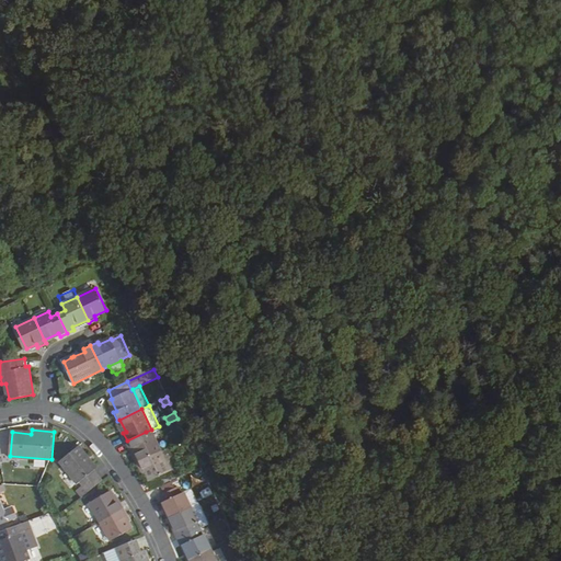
[(146,432),(127,441),(130,448),(133,447),(139,460),(161,450),(155,437),(151,430),(146,432)]
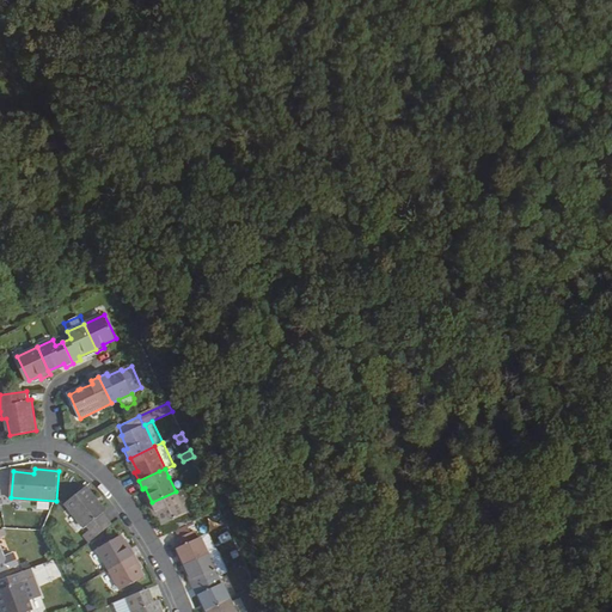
[(89,532),(95,539),(112,525),(104,514),(108,512),(87,487),(66,503),(86,528),(89,525),(92,530),(89,532)]
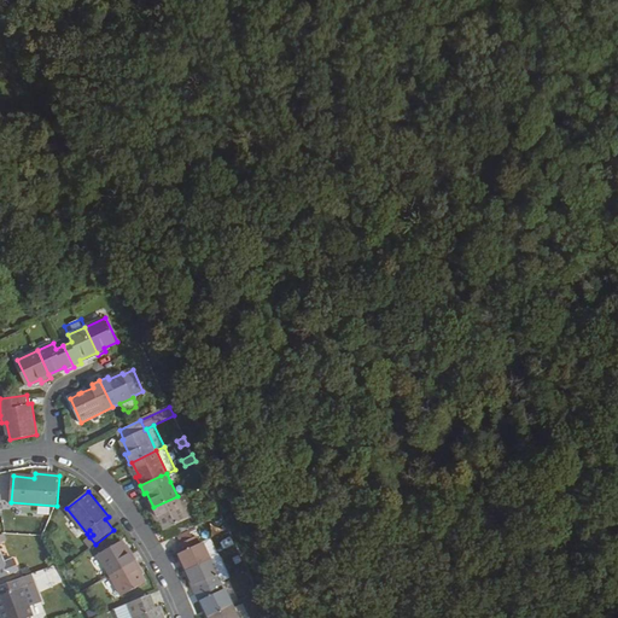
[(178,496),(153,507),(150,508),(155,518),(158,517),(164,530),(167,529),(172,538),(179,535),(187,531),(182,522),(187,519),(178,496)]
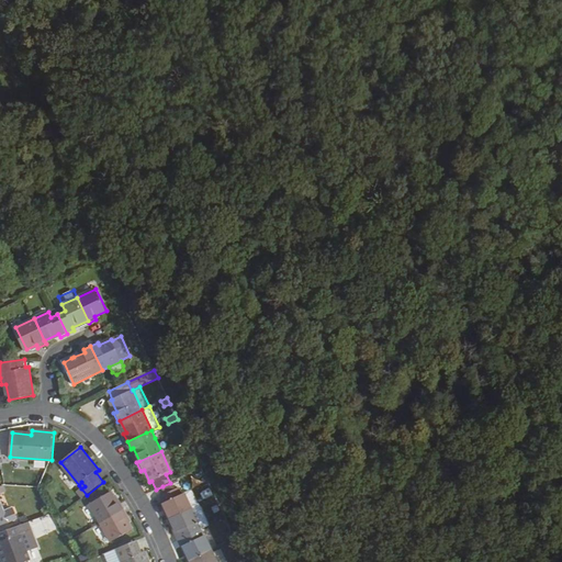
[(166,474),(170,483),(175,480),(171,471),(170,472),(166,474)]
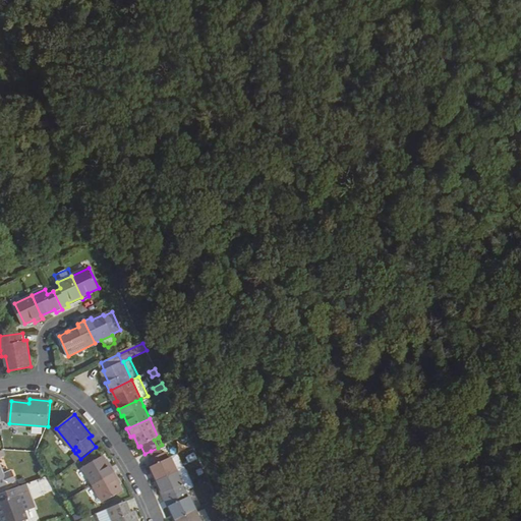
[(152,466),(158,479),(177,470),(171,457),(170,458),(167,451),(164,452),(161,446),(158,448),(151,451),(153,457),(151,459),(154,465),(152,466)]
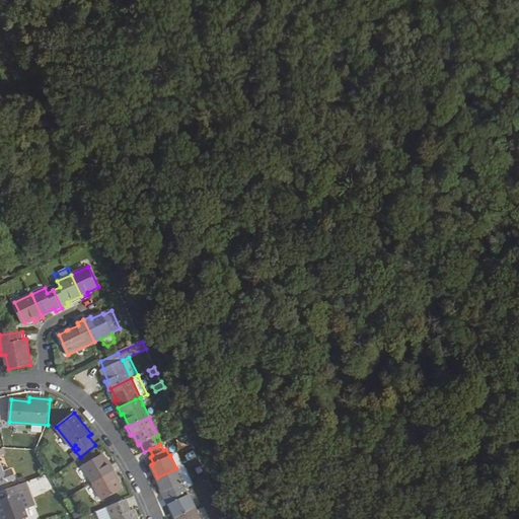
[(6,448),(0,450),(0,453),(1,457),(8,455),(6,448)]
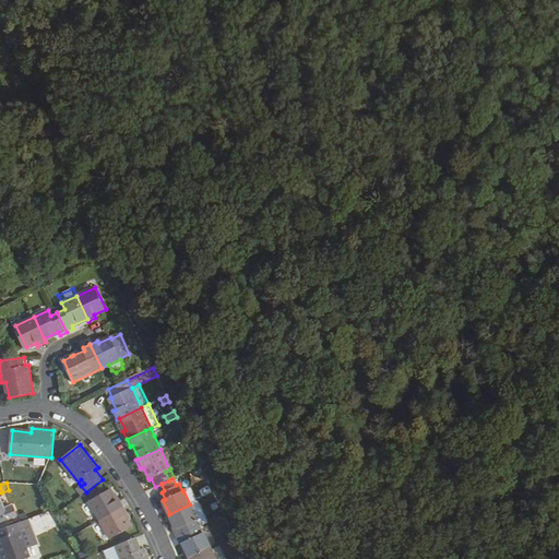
[(4,512),(4,510),(0,498),(0,492),(1,492),(0,488),(0,523),(19,516),(15,508),(4,512)]
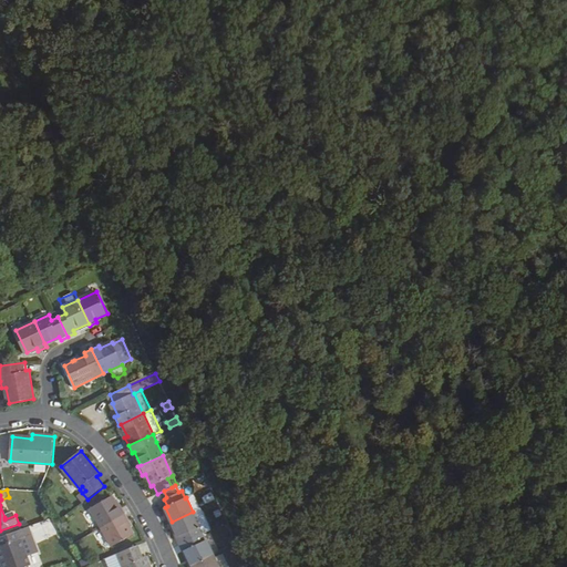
[(102,527),(125,514),(121,506),(119,507),(112,496),(91,508),(102,527)]
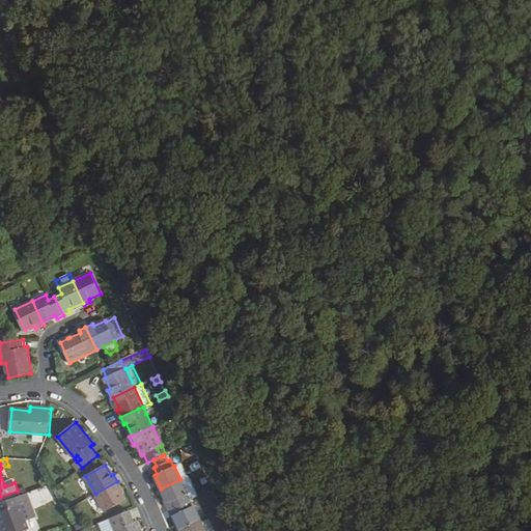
[(180,479),(188,494),(195,490),(188,476),(180,479)]
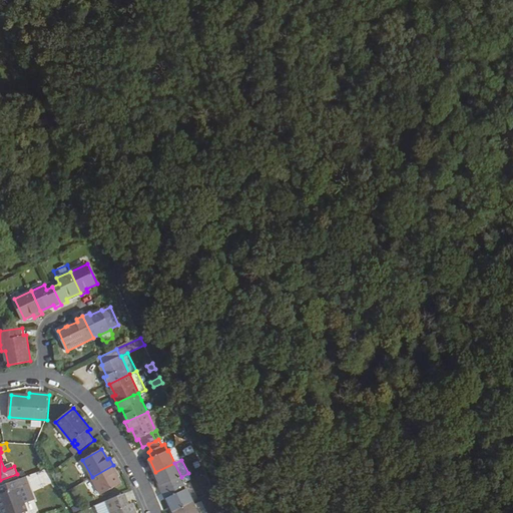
[(164,492),(184,482),(181,477),(174,463),(155,472),(162,485),(161,486),(164,492)]
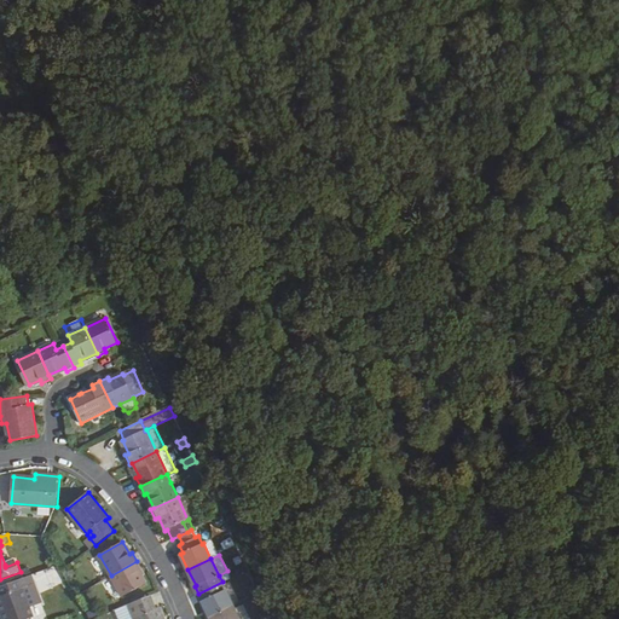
[(142,568),(137,561),(111,576),(125,596),(146,583),(139,571),(142,568)]
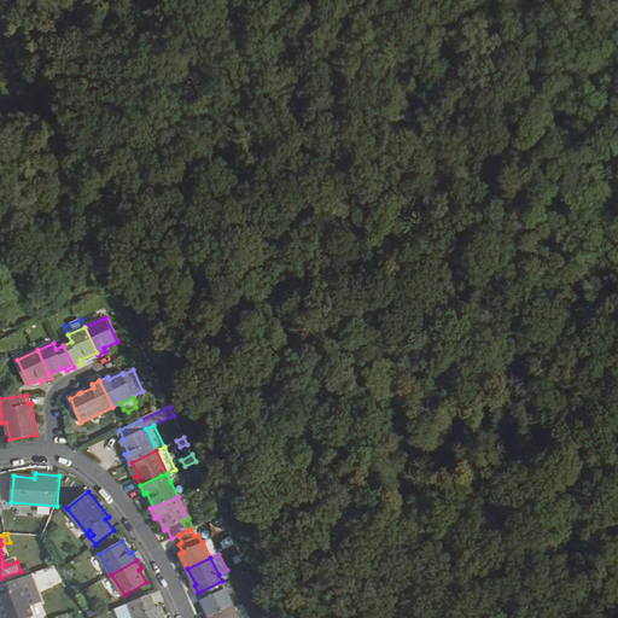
[(66,576),(60,565),(50,569),(52,577),(58,579),(66,576)]
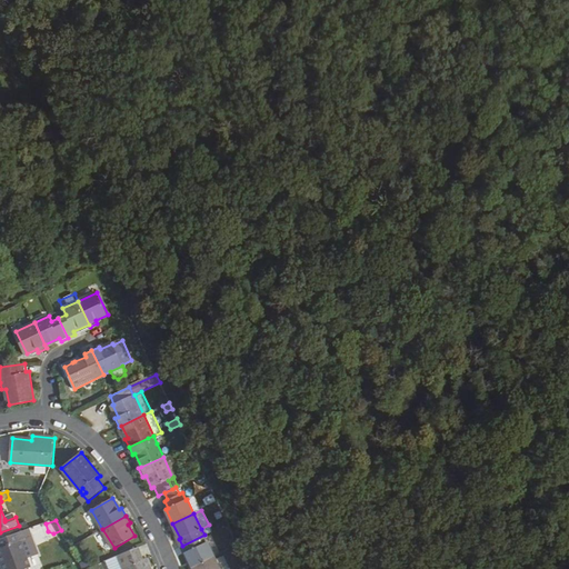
[(0,556),(5,568),(26,568),(31,567),(28,558),(21,540),(26,539),(23,531),(0,539),(0,547),(1,550),(0,549),(0,556)]
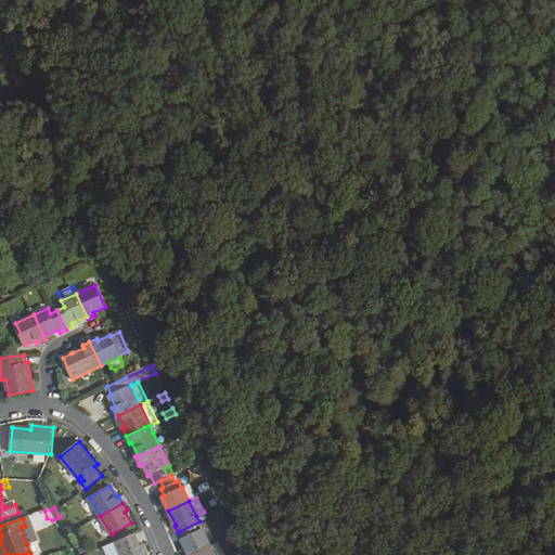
[(190,553),(209,543),(199,521),(178,532),(181,540),(183,539),(190,553)]
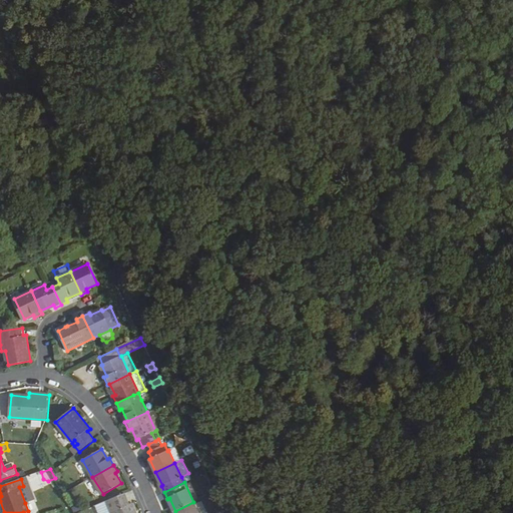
[(23,486),(19,487),(25,503),(34,500),(28,484),(23,486)]
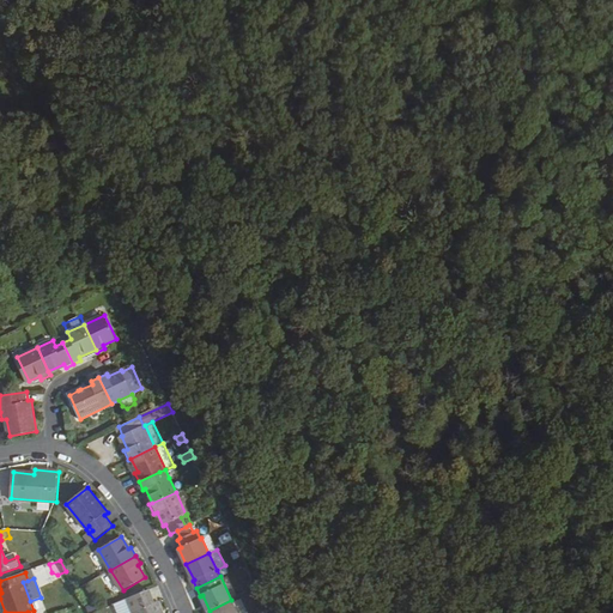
[(135,612),(163,612),(159,601),(156,602),(150,589),(132,596),(138,610),(134,611),(135,612)]
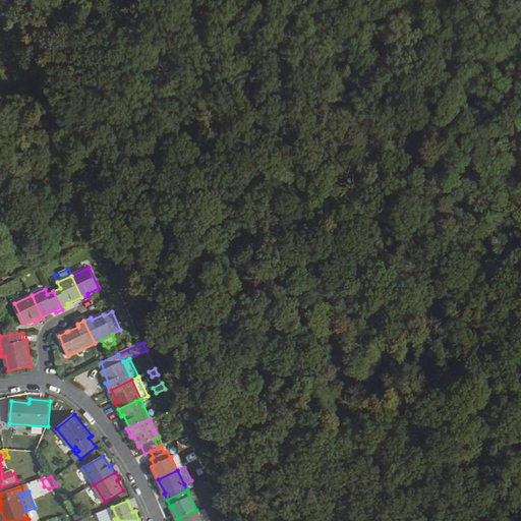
[(201,520),(196,510),(178,519),(178,520),(201,520)]
